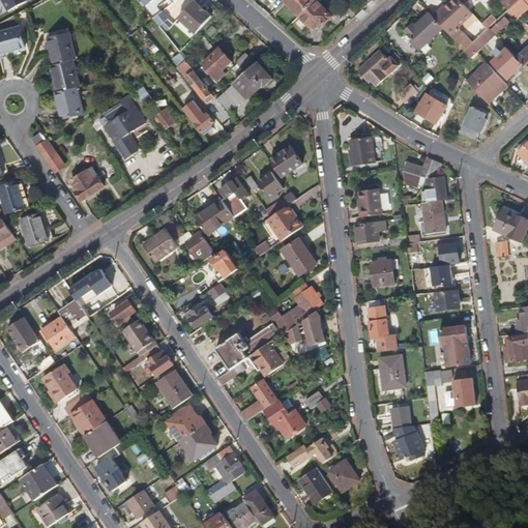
[(1,0),(7,8),(22,0),(1,0)]
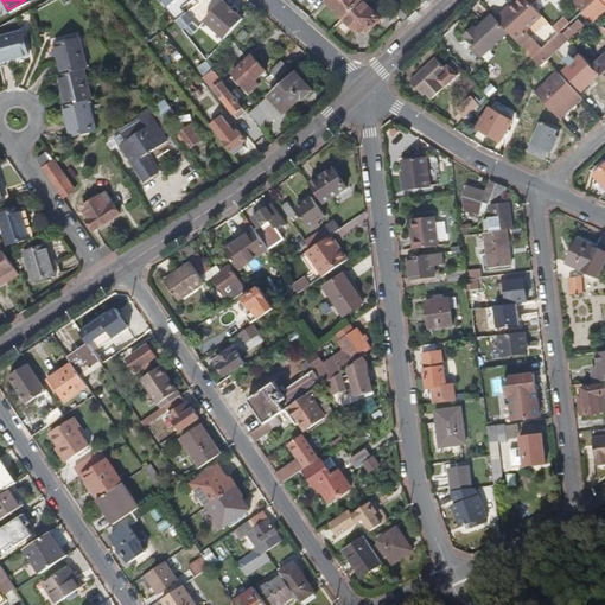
[(164,0),(166,2),(163,5),(174,19),(185,8),(182,4),(185,0),(164,0)]
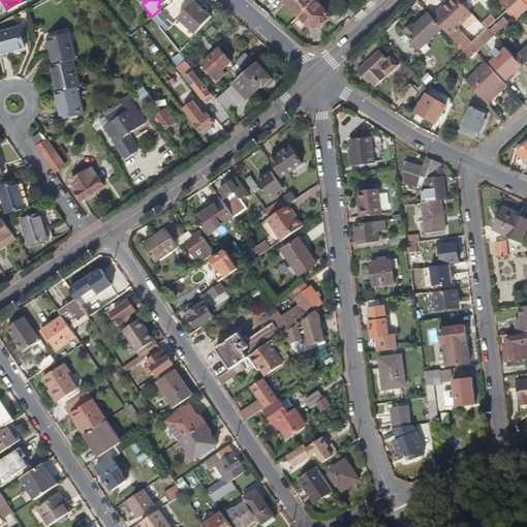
[(193,32),(210,14),(195,0),(191,0),(177,16),(193,32)]
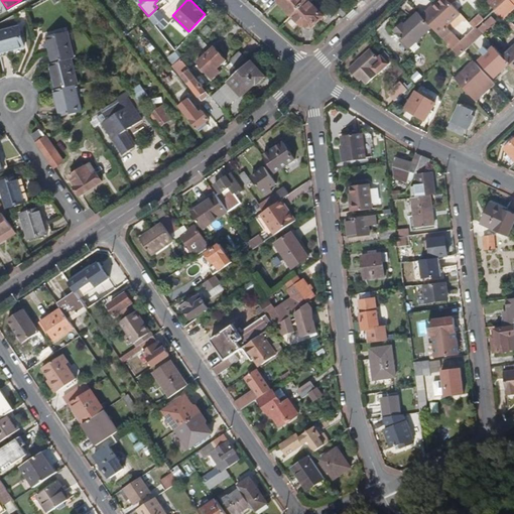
[(292,14),(305,0),(278,0),(291,14),(292,14)]
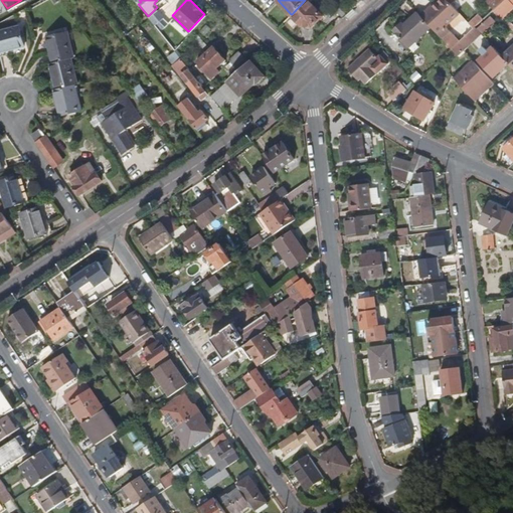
[(323,15),(309,0),(305,0),(292,14),(301,25),(312,25),(323,15)]
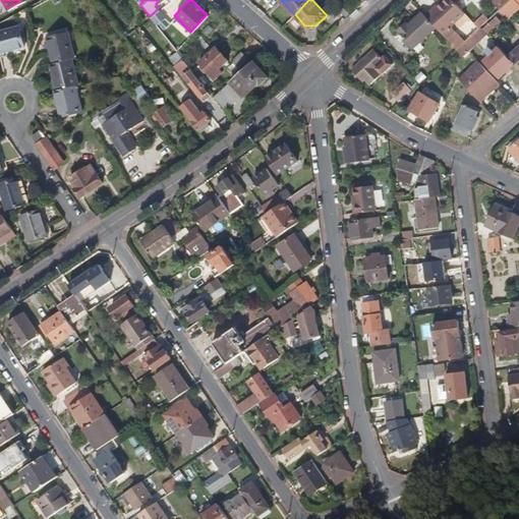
[(449,25),(463,12),(453,0),(442,0),(436,5),(431,9),(429,8),(423,14),(430,22),(445,38),(453,30),(449,25)]
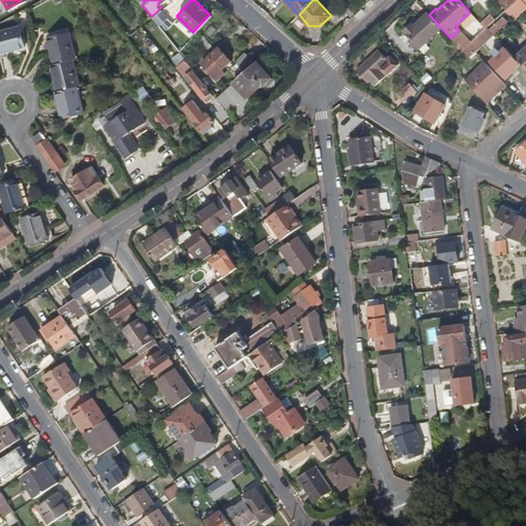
[(497,0),(501,4),(505,8),(508,5),(514,0),(497,0)]
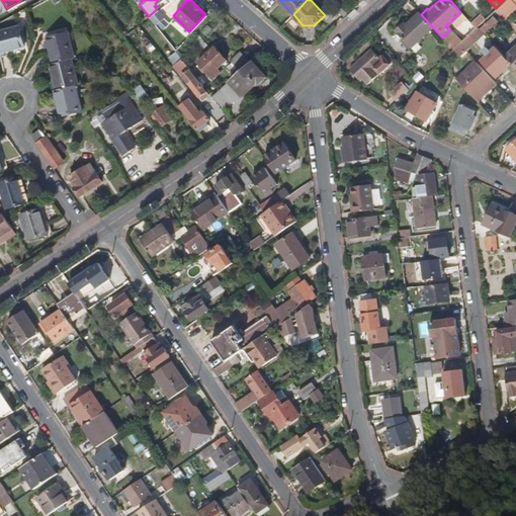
[(504,0),(499,5),(504,10),(514,1),(513,0),(504,0)]
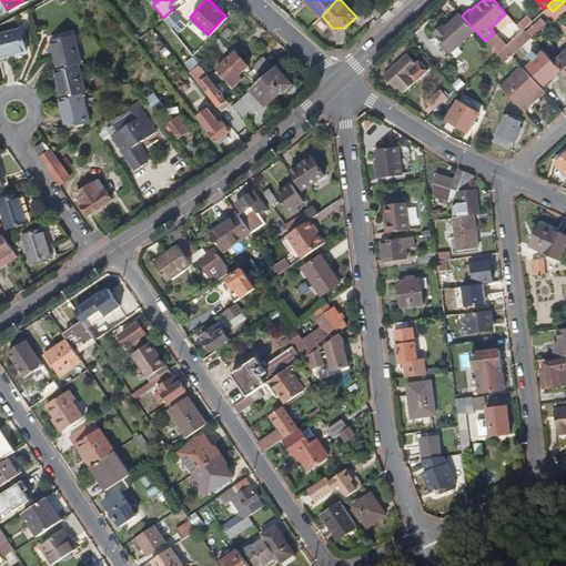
[(537,14),(544,9),(539,4),(533,10),(537,14)]
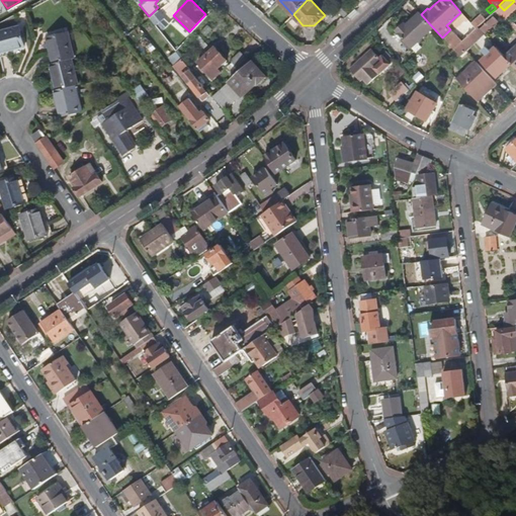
[(501,14),(504,10),(499,5),(496,8),(501,14)]
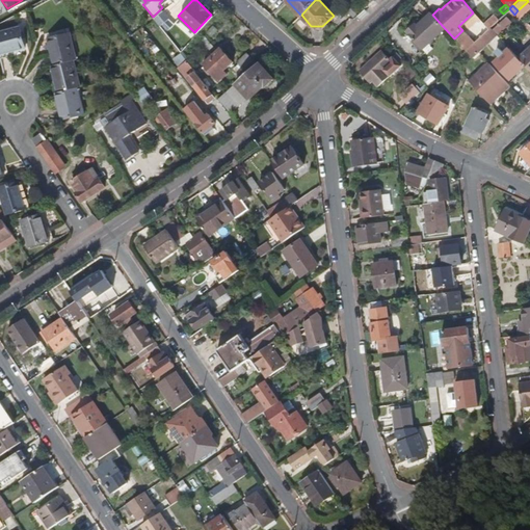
[(418,44),(440,23),(432,15),(426,7),(412,20),(409,18),(401,26),(418,44)]
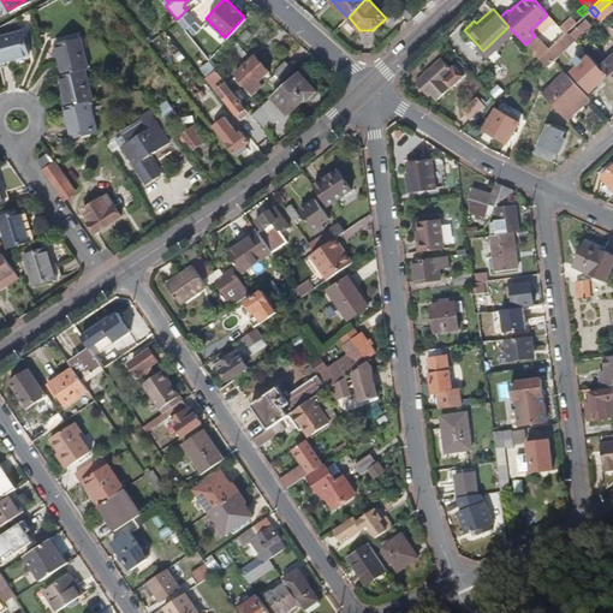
[(566,30),(582,16),(577,11),(559,28),(564,33),(566,30)]
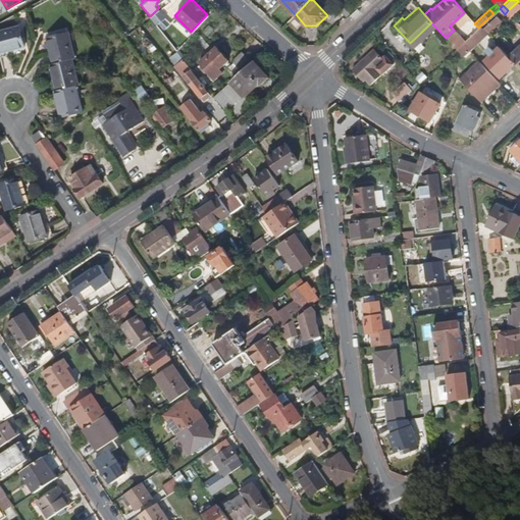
[(486,33),(501,19),(496,15),(482,28),(486,33)]
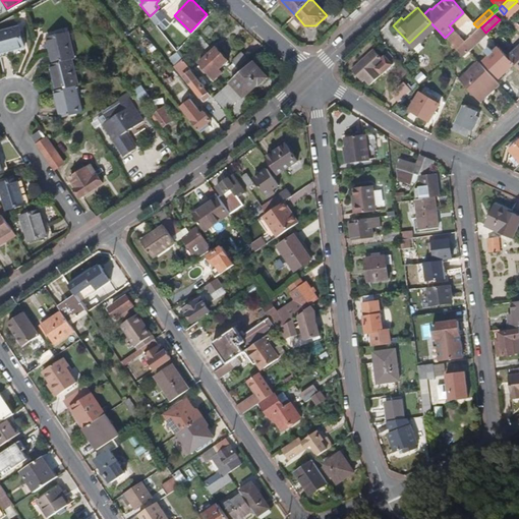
[(0,50),(27,42),(21,21),(0,27),(0,50)]
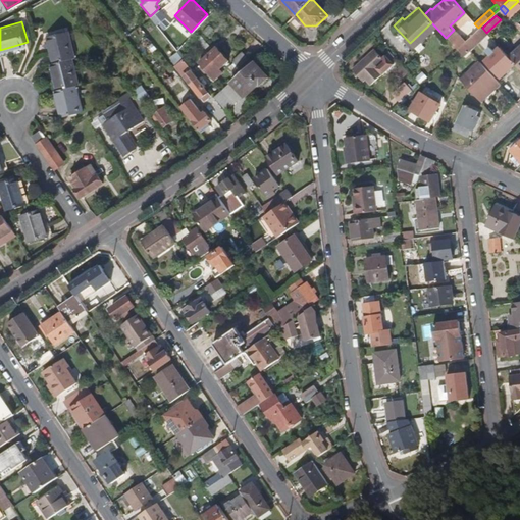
[(480,39),(486,33),(482,28),(480,26),(478,28),(473,32),(480,39)]
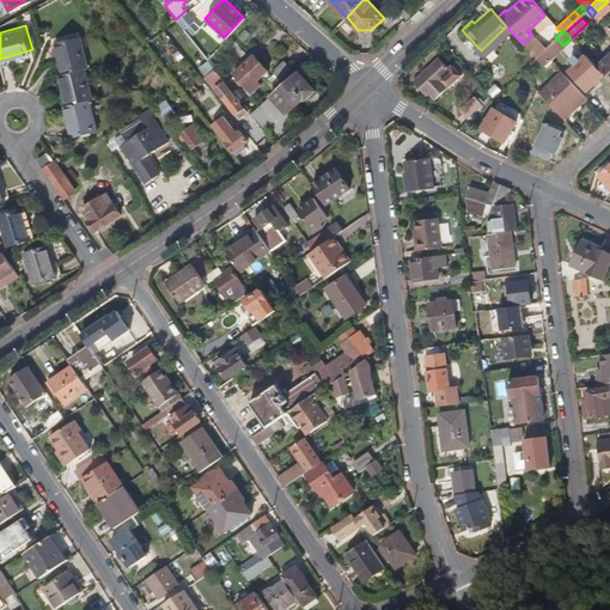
[(95,61),(85,31),(60,38),(68,68),(91,61),(95,61)]
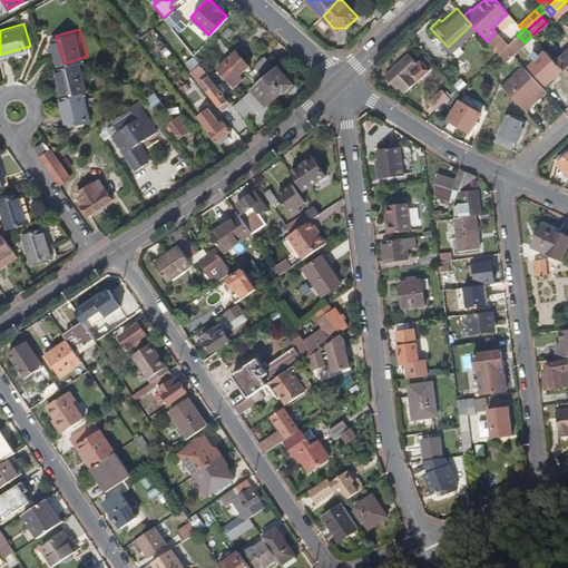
[(507,45),(496,32),(487,41),(498,52),(505,47),(507,45)]
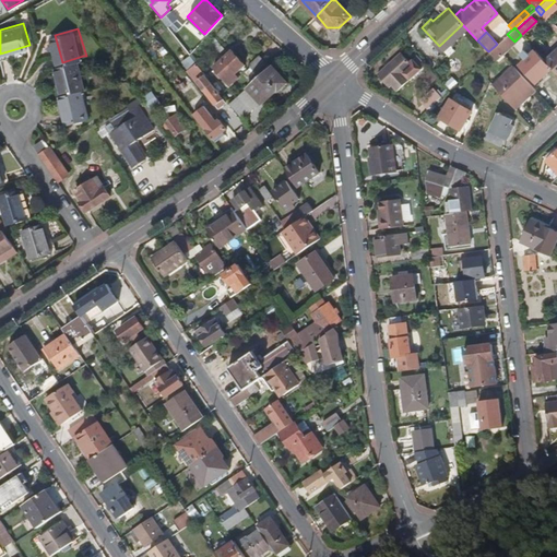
[(514,42),(507,34),(497,44),(495,46),(500,51),(501,54),(514,42)]
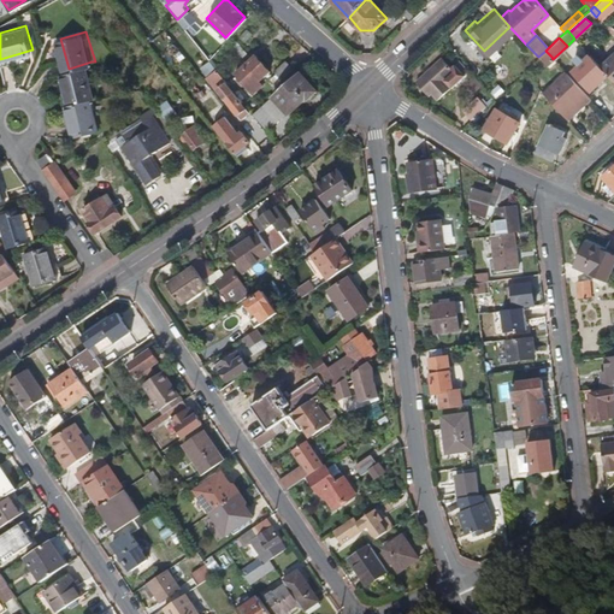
[(551,57),(545,51),(538,57),(544,64),(551,57)]
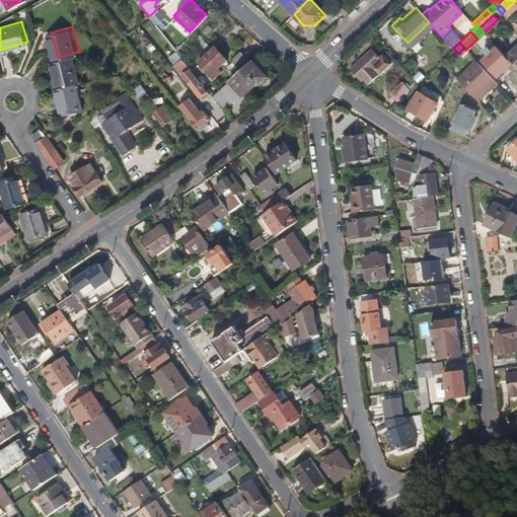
[(216,66),(225,59),(214,45),(197,60),(212,76),(219,70),(216,66)]
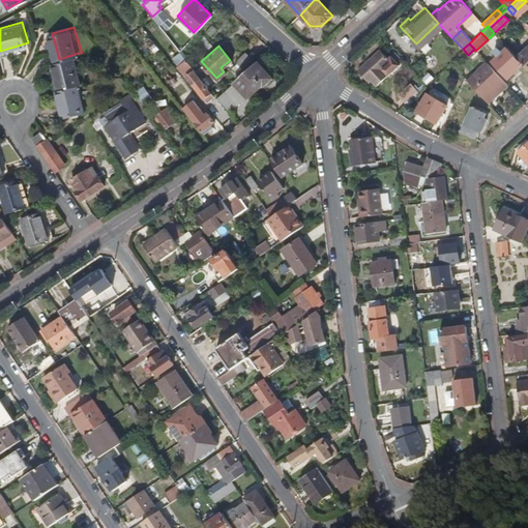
[(387,52),(383,55),(375,46),(353,66),(364,78),(367,76),(372,82),(383,71),(384,71),(396,61),(387,52)]
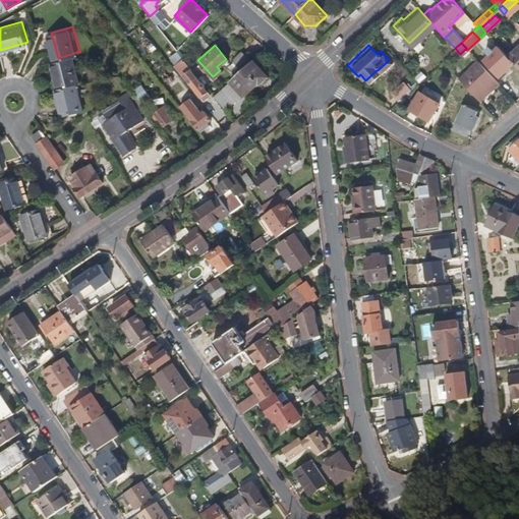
[(498,75),(513,62),(508,57),(498,46),(494,50),(489,46),(484,50),(488,55),(483,59),(498,75)]
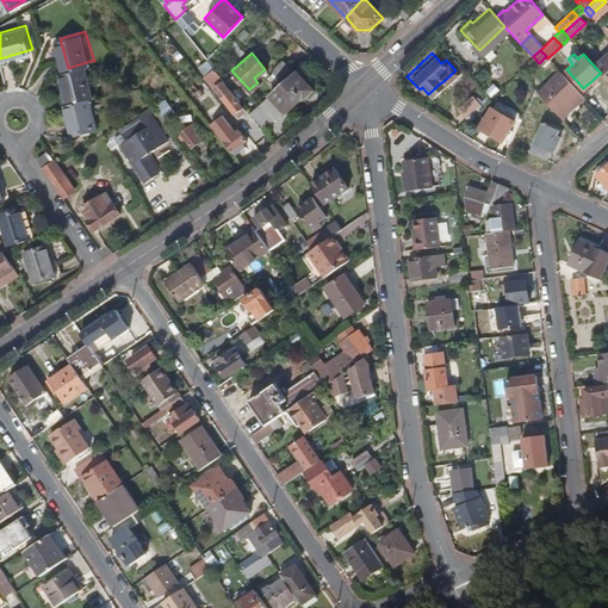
[(607,80),(607,54),(595,67),(601,73),(607,80)]
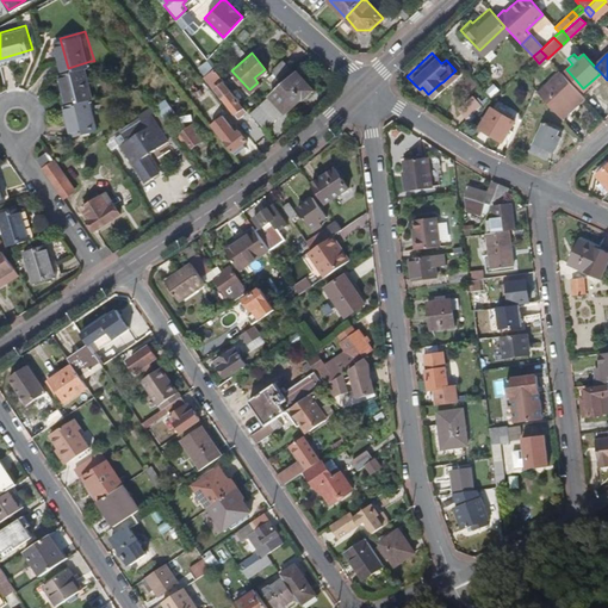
[(281,80),(293,69),(283,57),(271,68),(273,70),(281,80)]
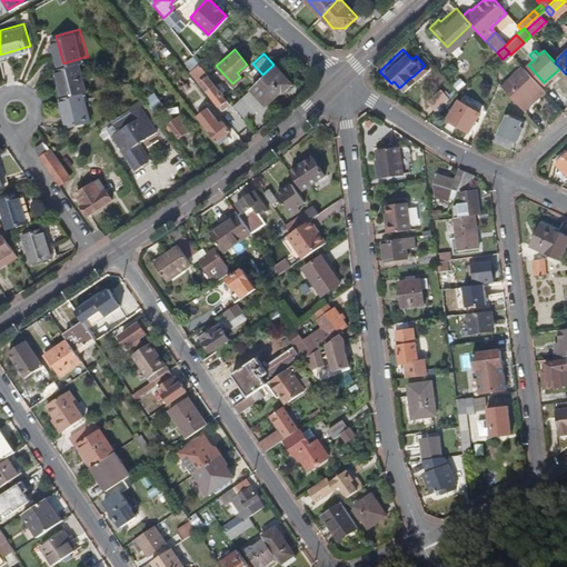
[(93,86),(85,57),(63,63),(61,65),(69,92),(91,86),(93,86)]
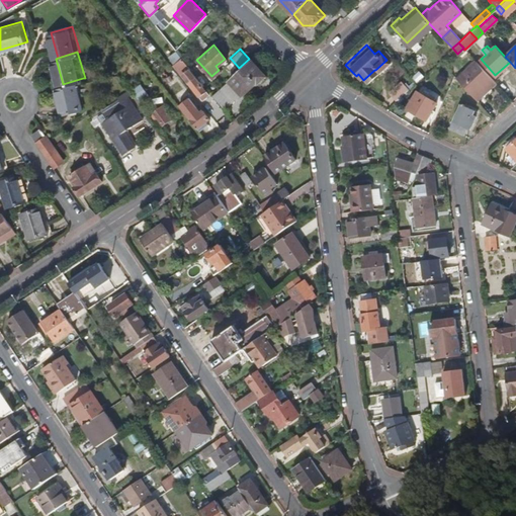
[(242,94),(266,75),(252,58),(209,93),(222,108),(241,93),(242,94)]
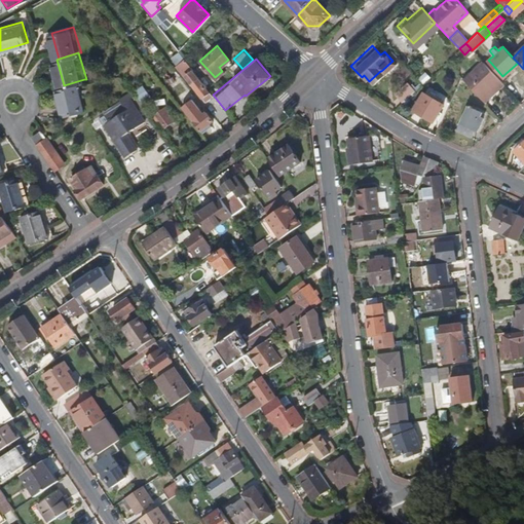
[(242,69),(235,61),(229,66),(236,74),(242,69)]
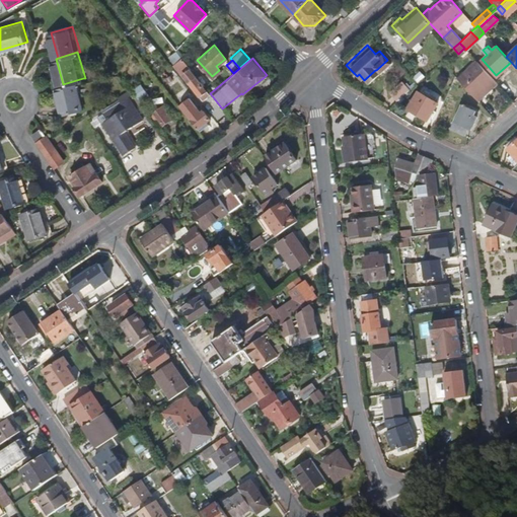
[(476,99),(496,82),(476,61),(457,78),(476,99)]
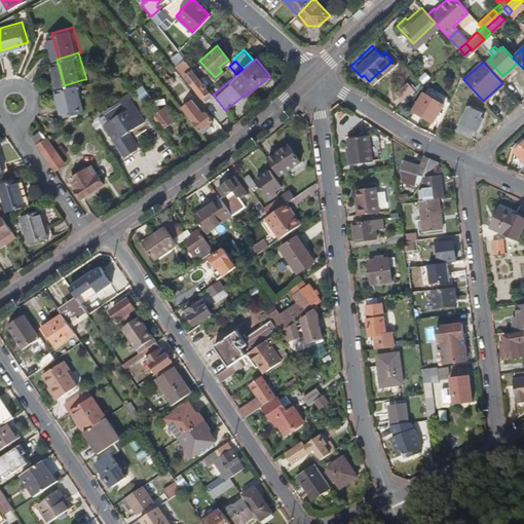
[(208,90),(196,75),(188,81),(200,97),(208,90)]
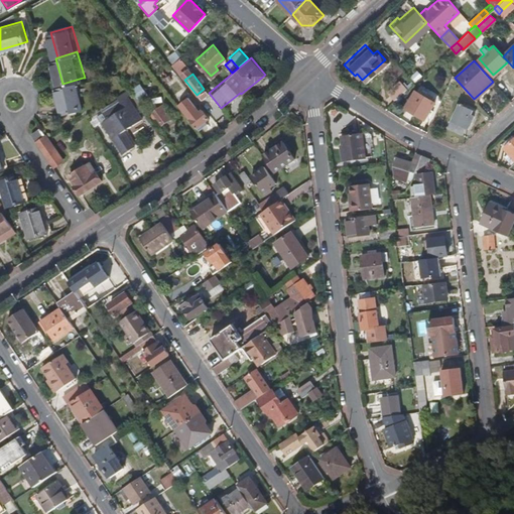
[(90,103),(83,78),(62,84),(60,85),(69,110),(90,103)]
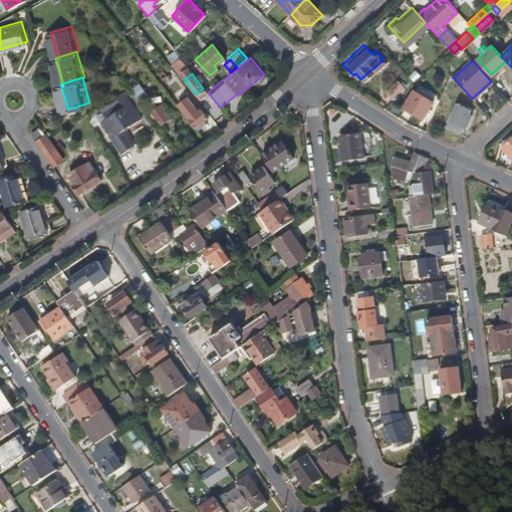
[(393,97),(404,87),(398,80),(386,90),(393,97)]
